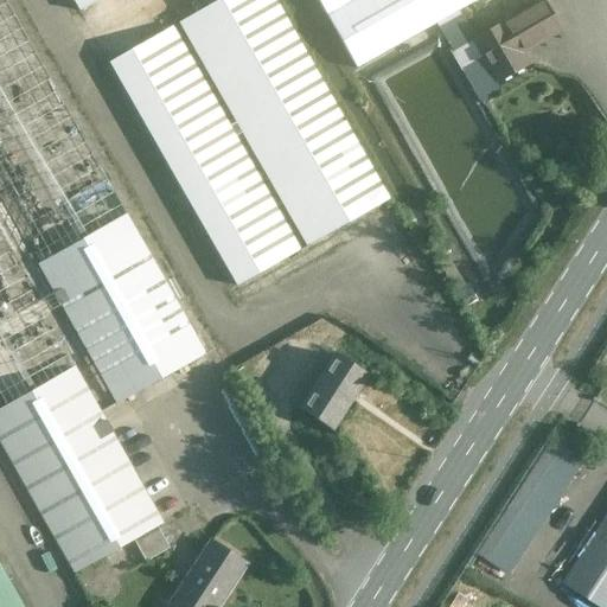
[(140,536),(157,526),(178,513),(116,403),(204,353),(4,0),(0,0),(0,440),(74,572),(140,536)]
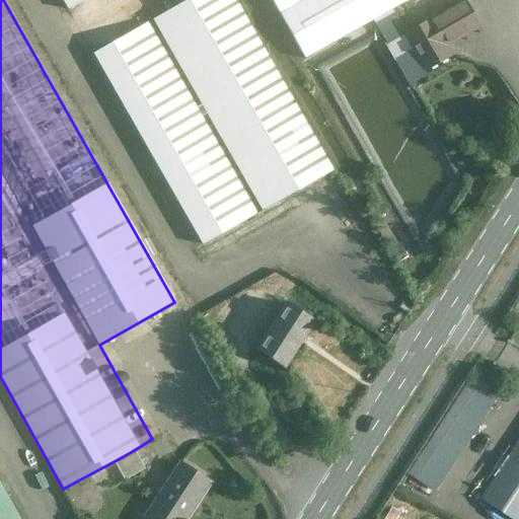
[(62,0),(68,10),(84,0),(187,0),(152,19),(262,211),(330,172),(233,0),(62,0)]
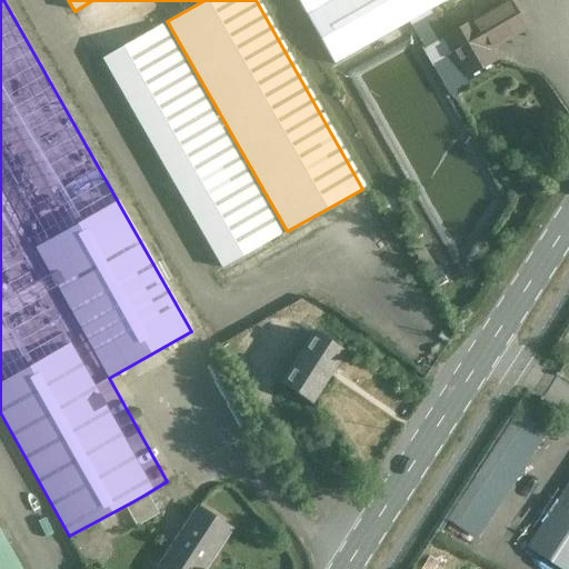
[(298,0),(335,65),(447,0),(298,0)]
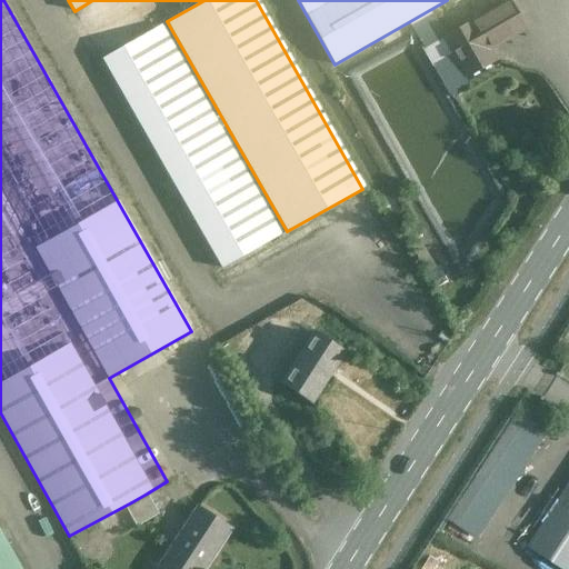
[(487,50),(523,29),(508,1),(471,22),(443,38),(467,76),(493,60),(487,50)]
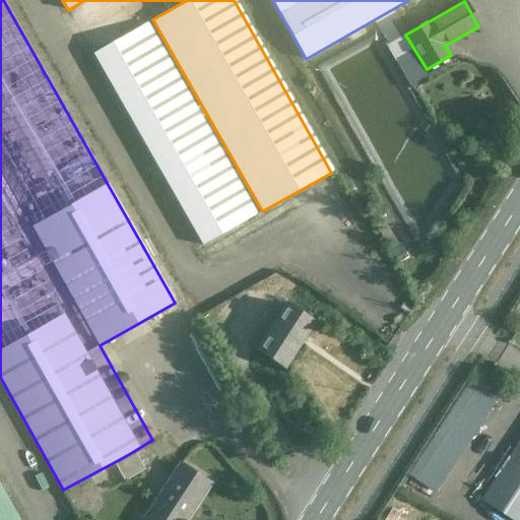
[(93,54),(202,245),(257,214),(147,22),(93,54)]
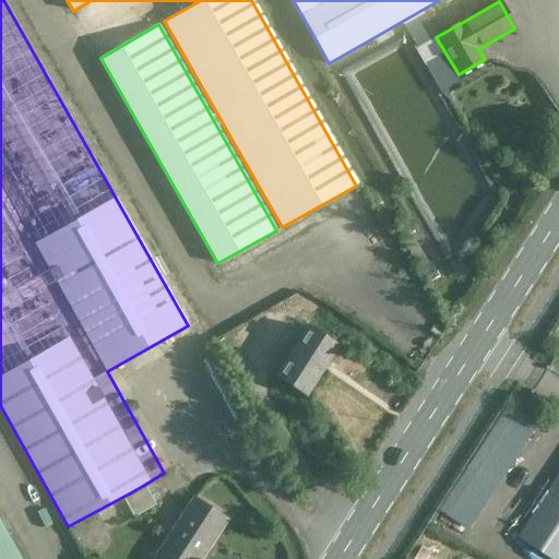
[(277,377),(305,394),(336,345),(308,326),(277,377)]
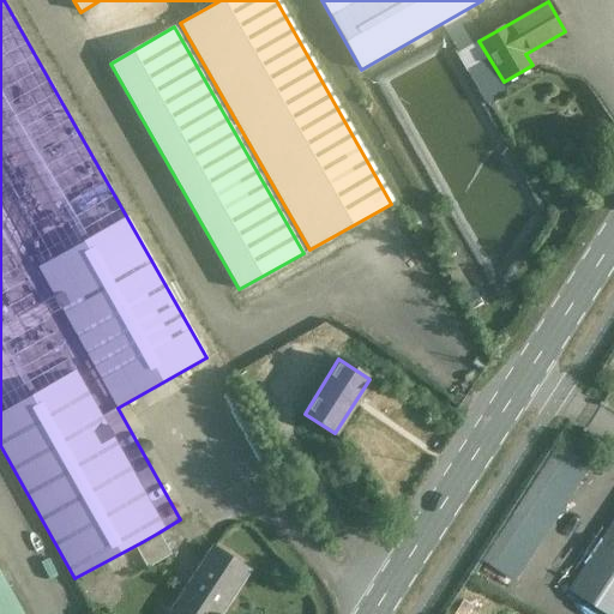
[(558,440),(485,559),(518,579),(591,461),(558,440)]
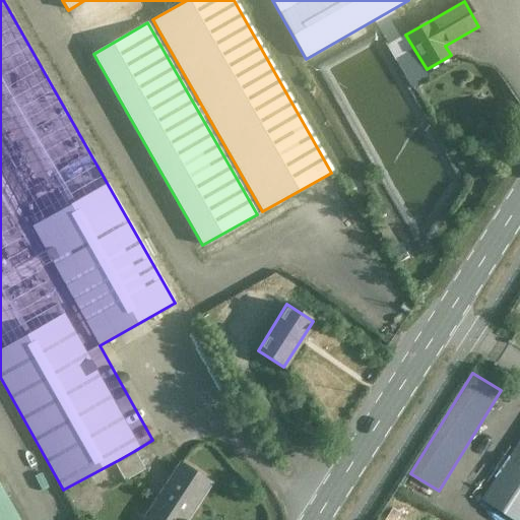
[(519,519),(519,440),(481,500),(511,519),(519,519)]
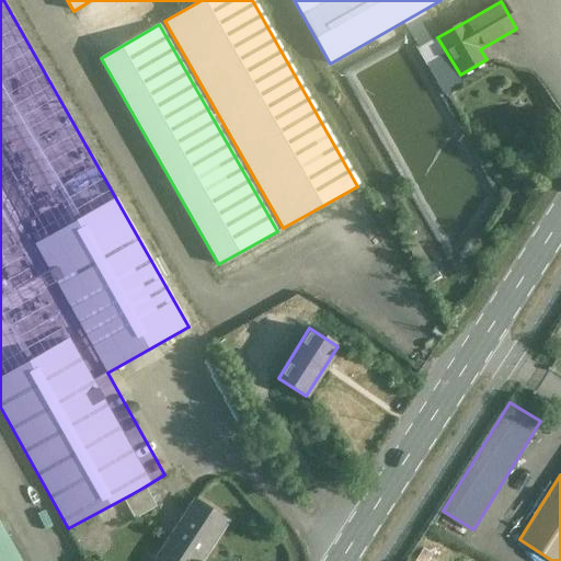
[(156,506),(145,487),(129,495),(140,515),(156,506)]
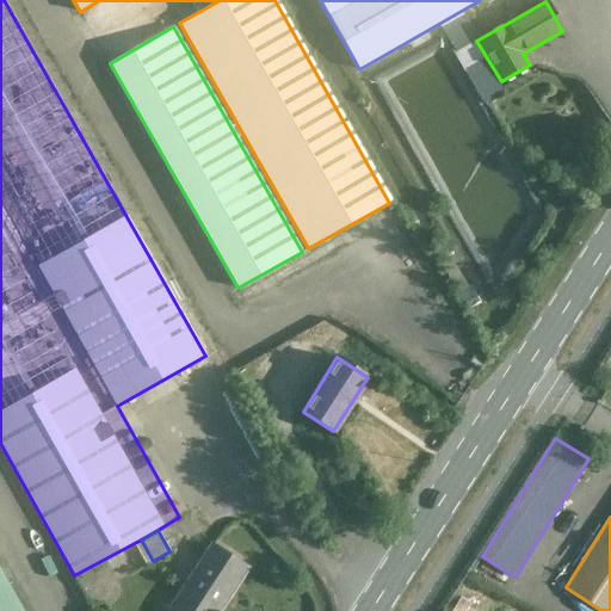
[(211,544),(171,606),(177,610),(217,610),(246,568),(211,544)]
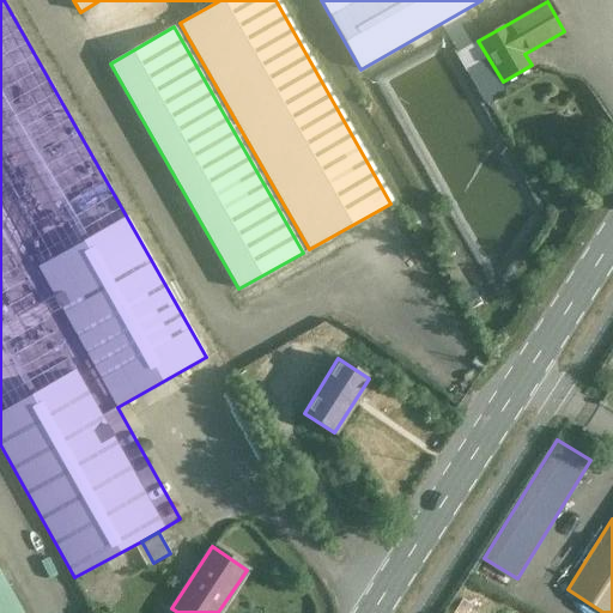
[(0,612),(24,612),(0,569),(0,612)]
